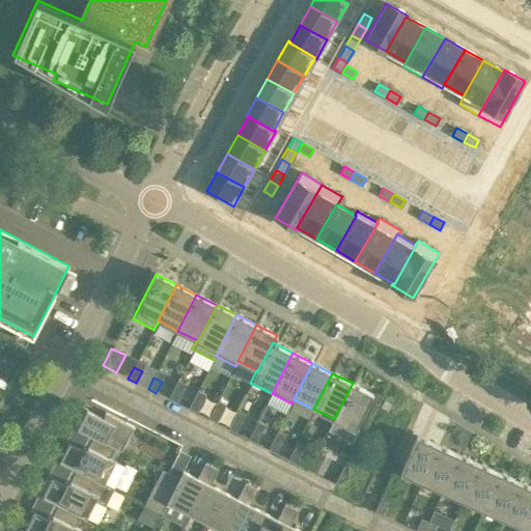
[(353,383),(334,419),(354,429),(372,393),(353,383)]
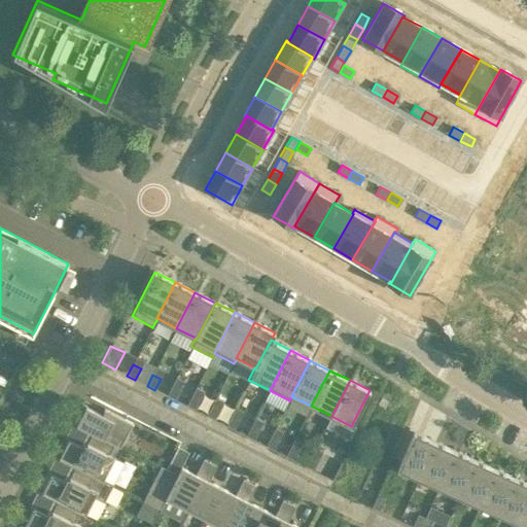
[(172,385),(167,395),(175,399),(180,389),(172,385)]
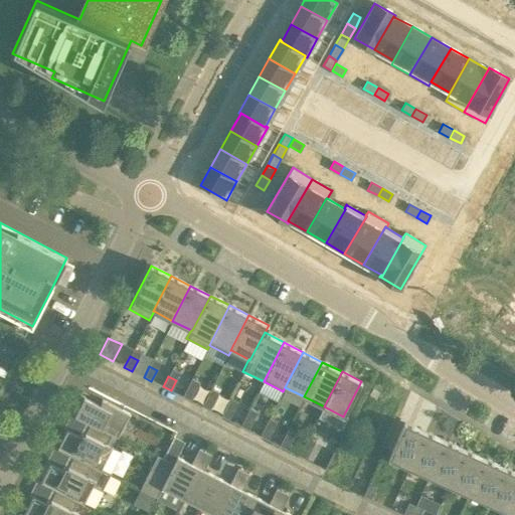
[(188,385),(182,396),(190,400),(195,390),(188,385)]
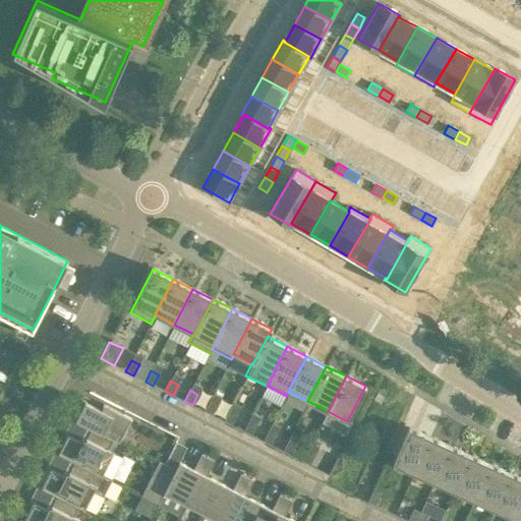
[(381,403),(384,397),(378,393),(373,399),(381,403)]
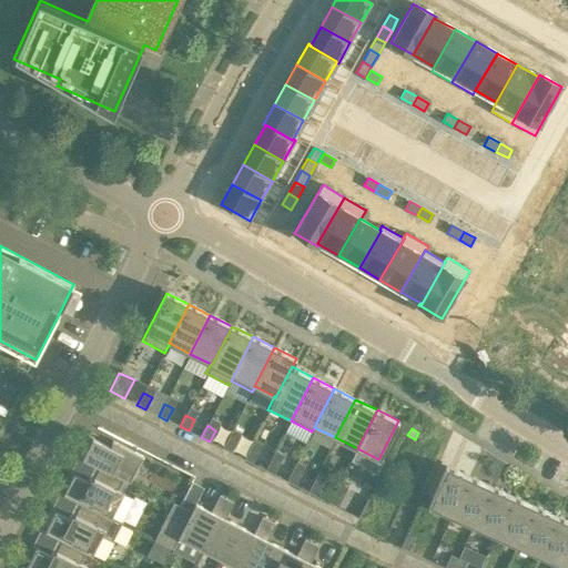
[(229,436),(222,448),(231,453),(237,440),(229,436)]
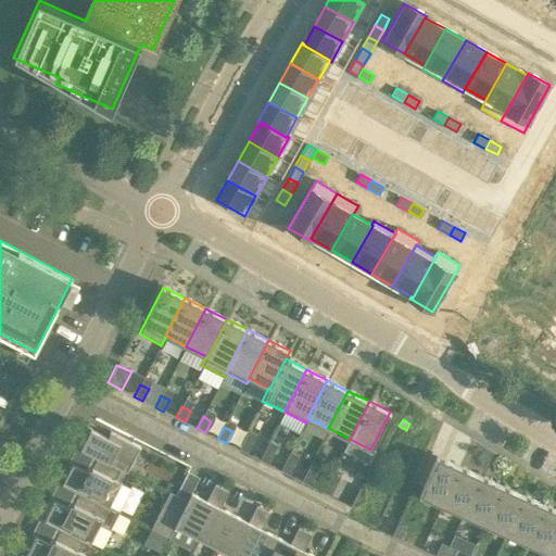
[(90,428),(80,446),(98,455),(122,468),(127,470),(140,446),(110,431),(106,437),(90,428)]
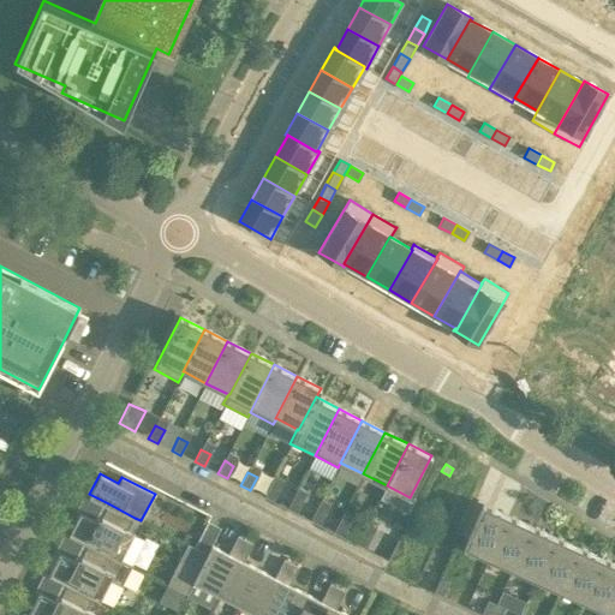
[(270,484),(264,497),(273,502),(280,489),(270,484)]
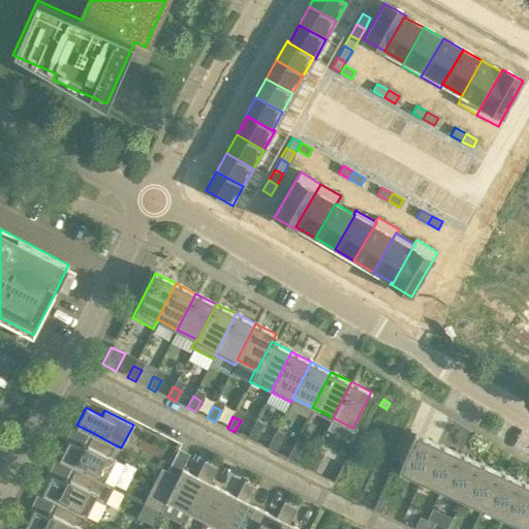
[(252,427),(247,438),(255,442),(260,431),(252,427)]
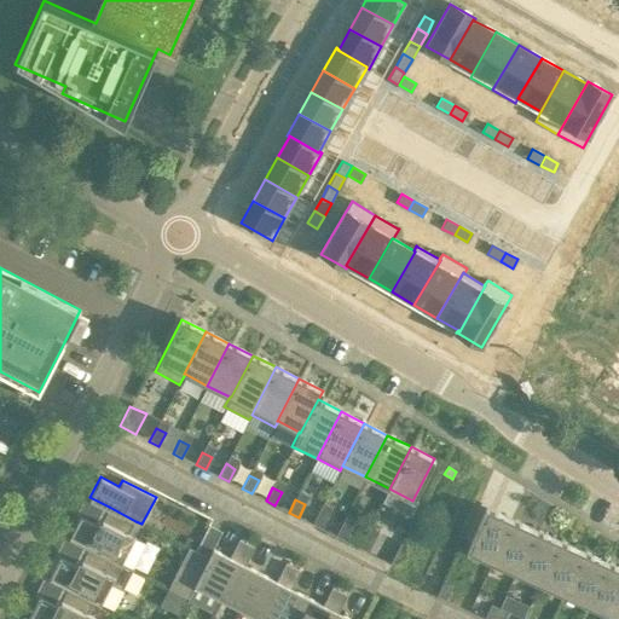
[(129,534),(136,521),(109,507),(99,526),(80,516),(70,537),(133,570),(146,545),(134,539),(136,537),(129,534)]
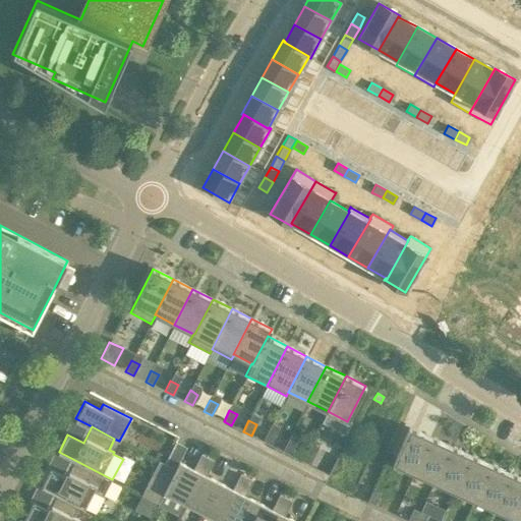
[(413,473),(429,437),(409,427),(394,461),(393,464),(413,473)]
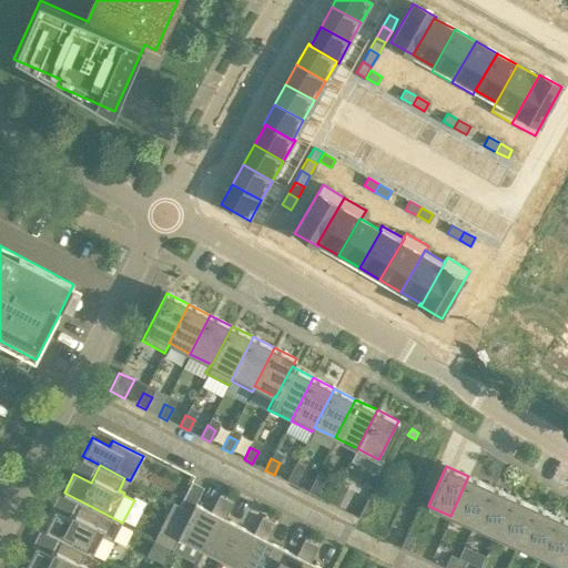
[(293,469),(286,482),(295,486),(301,474),(293,469)]
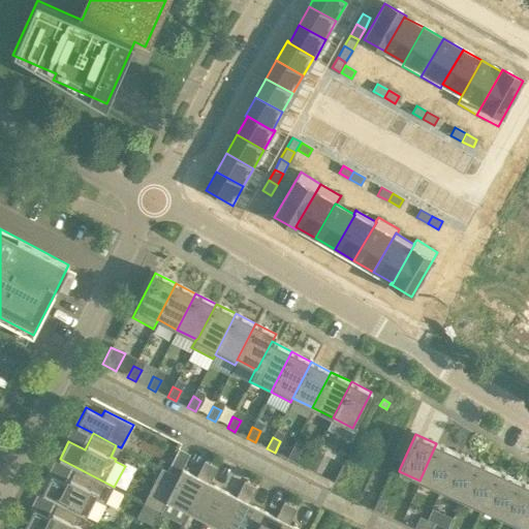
[(457,453),(436,443),(419,480),(440,490),(457,453)]
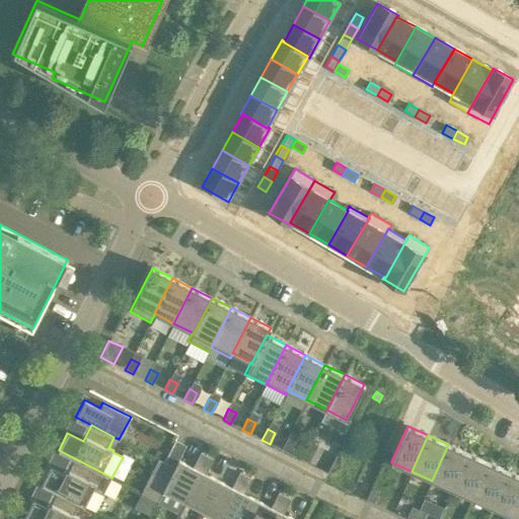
[(287,439),(281,449),(289,454),(295,443),(287,439)]
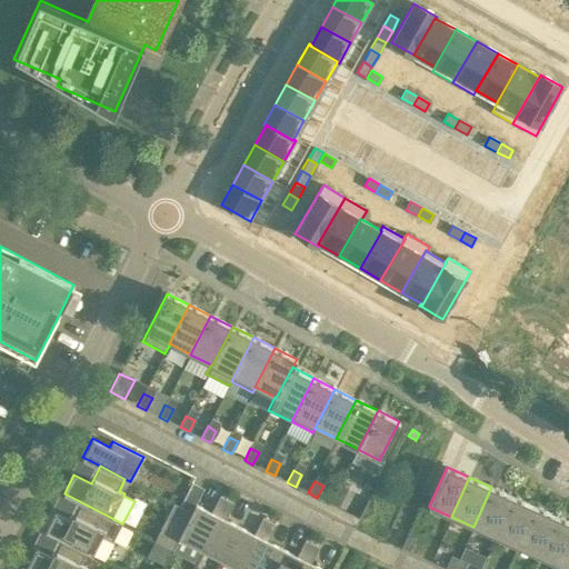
[(513,497),(491,487),(473,527),(496,537),(513,497)]
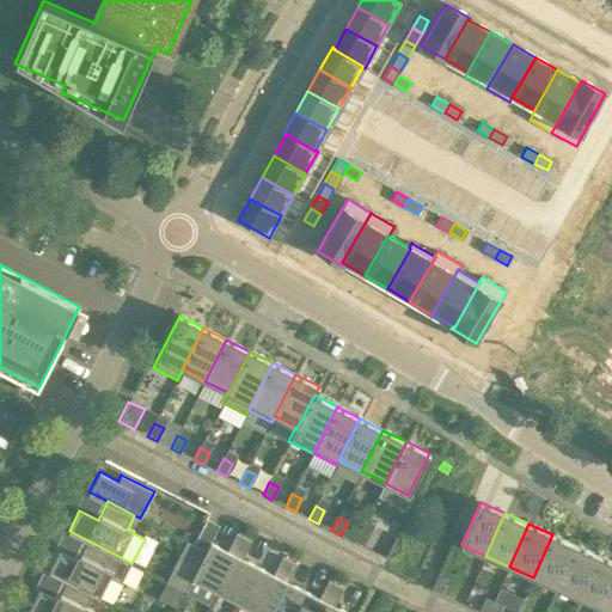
[(361,530),(355,542),(363,546),(371,534),(361,530)]
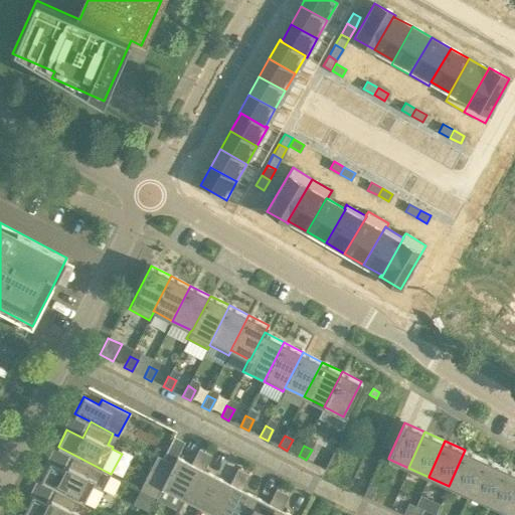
[(102,491),(111,474),(58,447),(57,448),(73,456),(65,471),(49,463),(41,481),(83,502),(92,486),(102,491)]
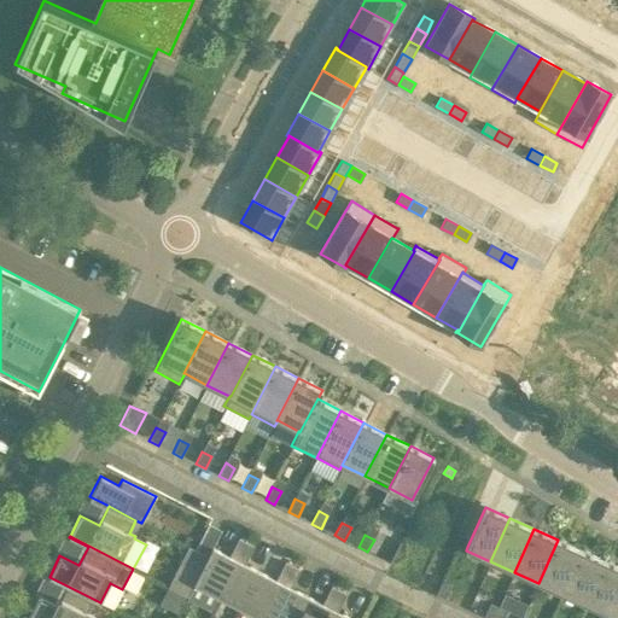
[(196,582),(193,586),(194,586),(217,598),(246,542),(239,538),(229,557),(213,548),(209,557),(196,582)]
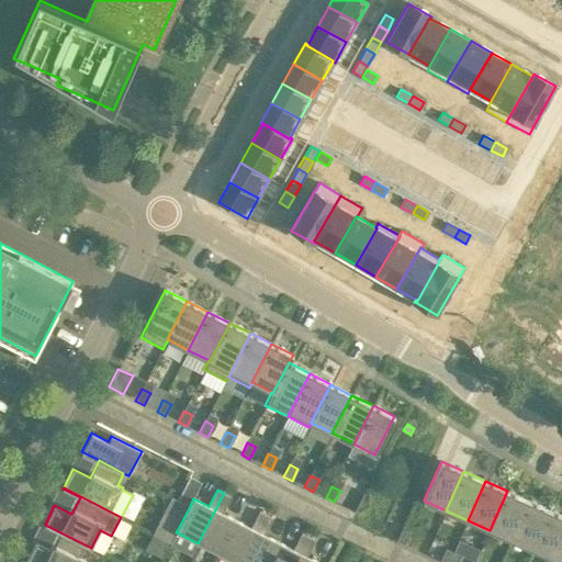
[(507,491),(490,530),(510,540),(528,501),(507,491)]
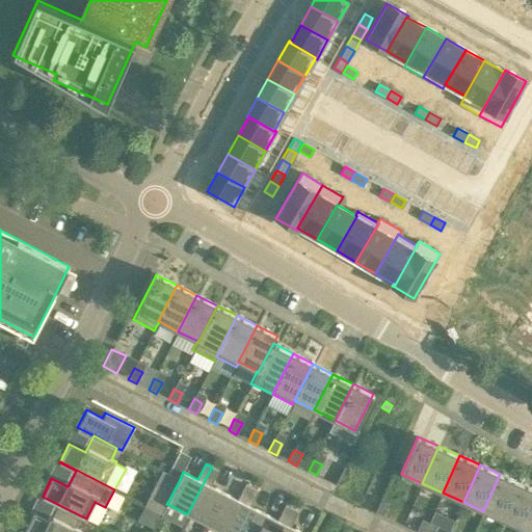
[(218,470),(212,467),(187,514),(207,525),(223,493),(210,485),(218,470)]
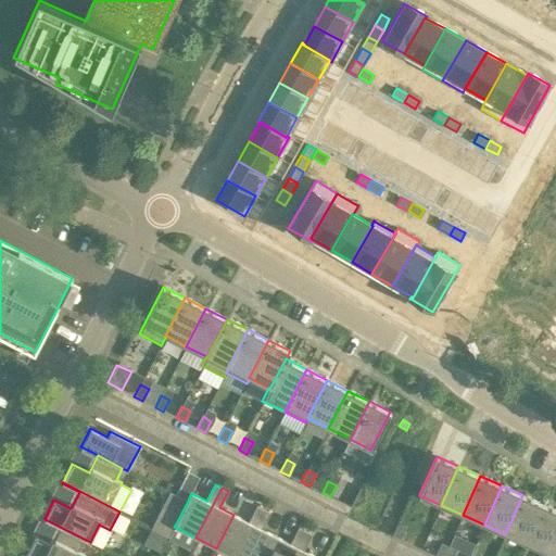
[(176,523),(188,501),(177,495),(169,492),(158,515),(167,519),(176,523)]
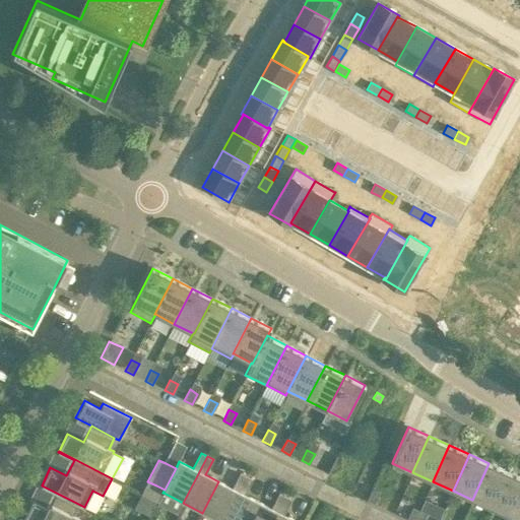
[(489,463),(472,500),(493,509),(509,472),(489,463)]
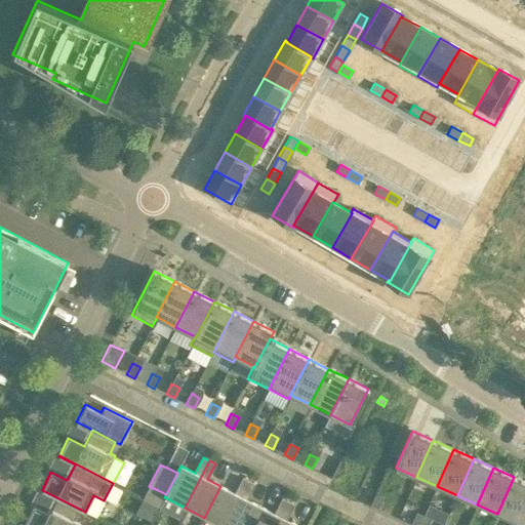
[(524,481),(514,477),(497,514),(518,523),(524,506),(524,481)]
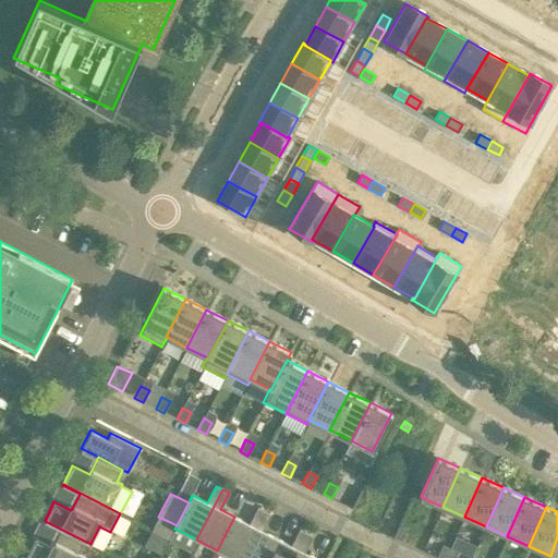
[(250,524),(234,517),(217,550),(231,557),(240,557),(264,511),(257,508),(250,524)]
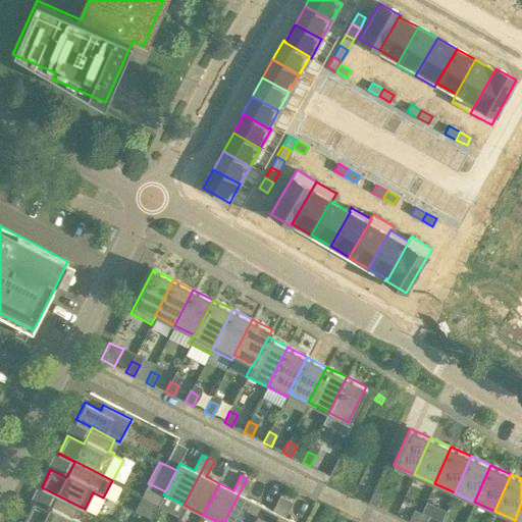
[(254,481),(247,478),(224,521),(249,521),(259,504),(246,497),(254,481)]
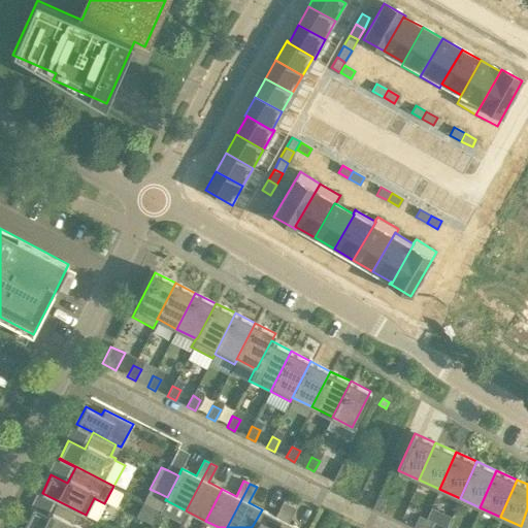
[(159,493),(150,489),(143,501),(152,505),(159,493)]
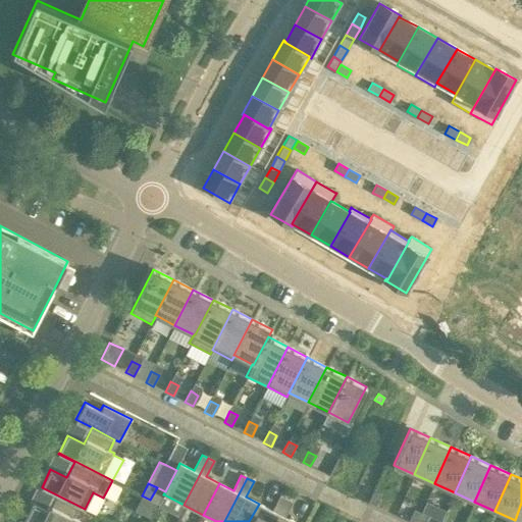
[(85,510),(85,509),(42,487),(41,487),(57,496),(49,511),(33,503),(24,521),(27,521),(77,521),(80,520),(74,518),(80,508),(85,510)]
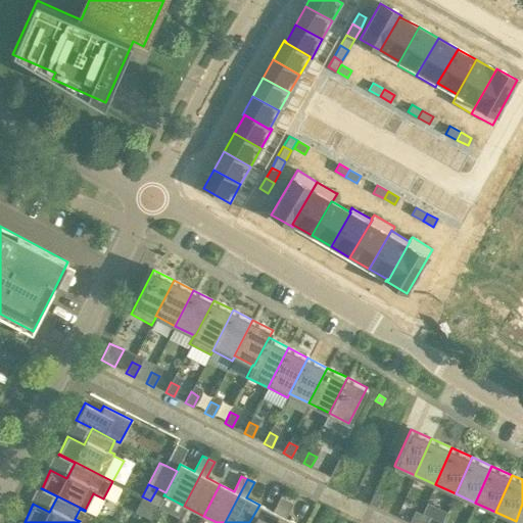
[(165,492),(157,488),(150,501),(159,505),(164,495),(163,495),(165,492)]
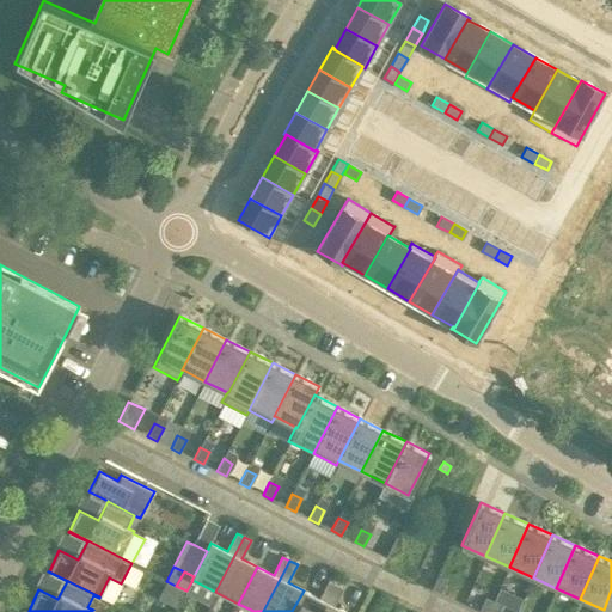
[(438,576),(432,589),(440,594),(447,580),(438,576)]
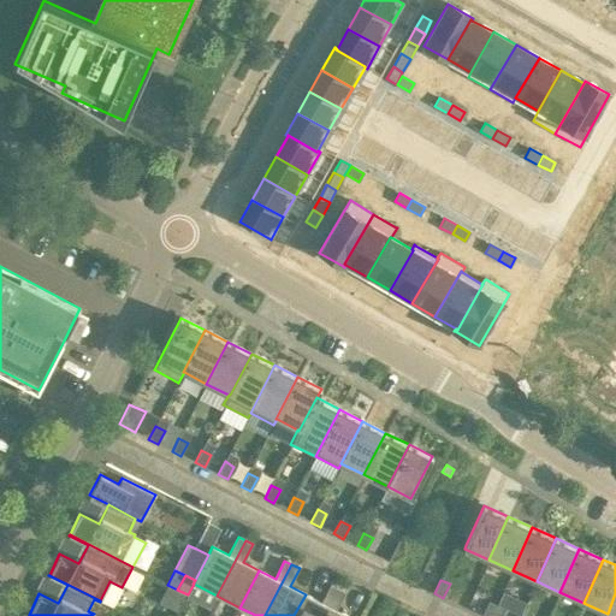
[(321,603),(306,594),(294,615),(323,615),(338,588),(331,585),(321,603)]
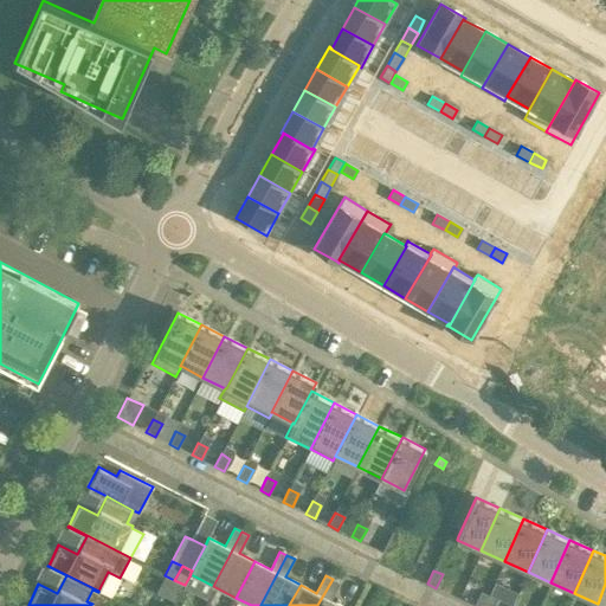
[(340,582),(333,579),(317,605),(342,605),(330,600),(340,582)]
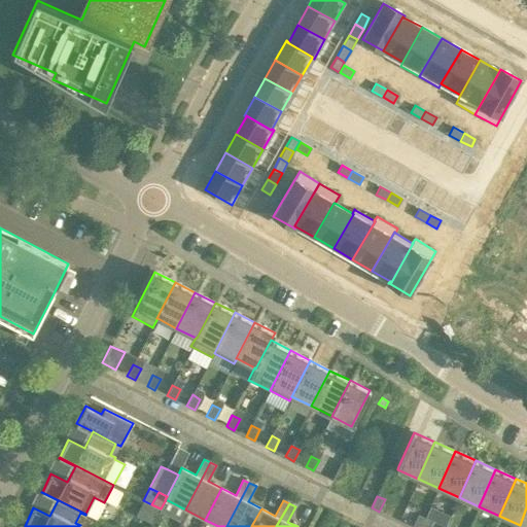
[(414,526),(420,526),(425,518),(418,515),(413,526),(414,526)]
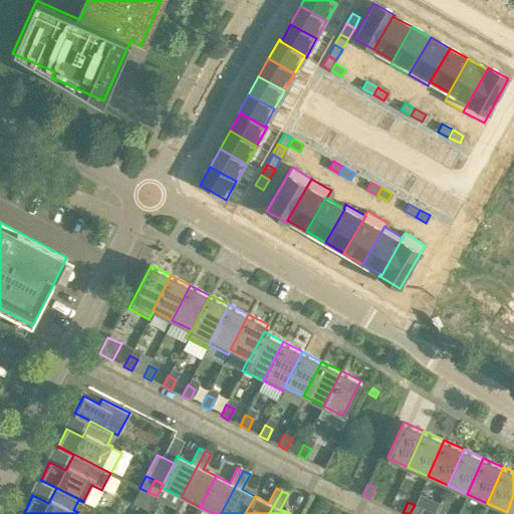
[(419,513),(422,508),(415,505),(410,513),(419,513)]
